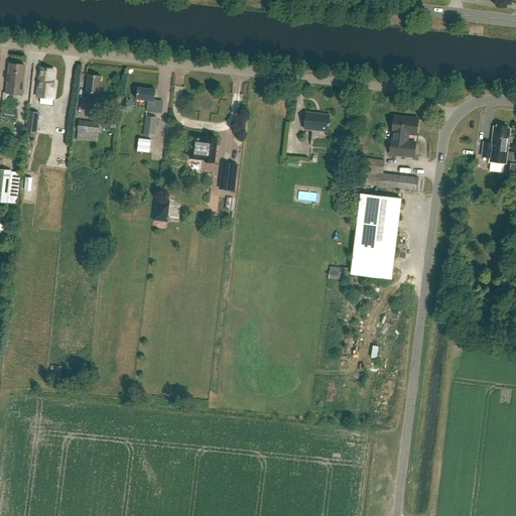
[(7,94),(9,94),(22,95),(25,66),(10,63),(7,94)]
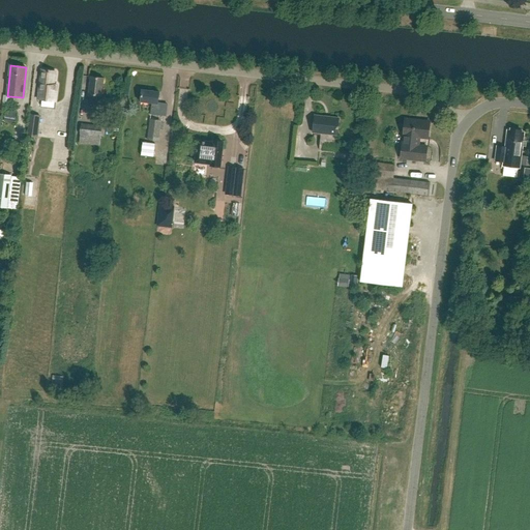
[(55,71),(41,70),(37,99),(55,101),(57,86),(53,86),(54,81),(55,81),(56,74),(55,74),(55,71)]
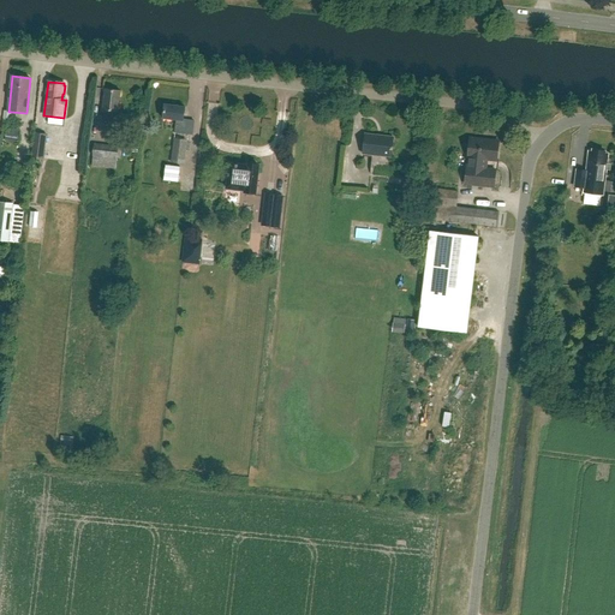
[(105,89),(102,111),(101,120),(121,123),(123,112),(118,112),(120,91),(105,89)]
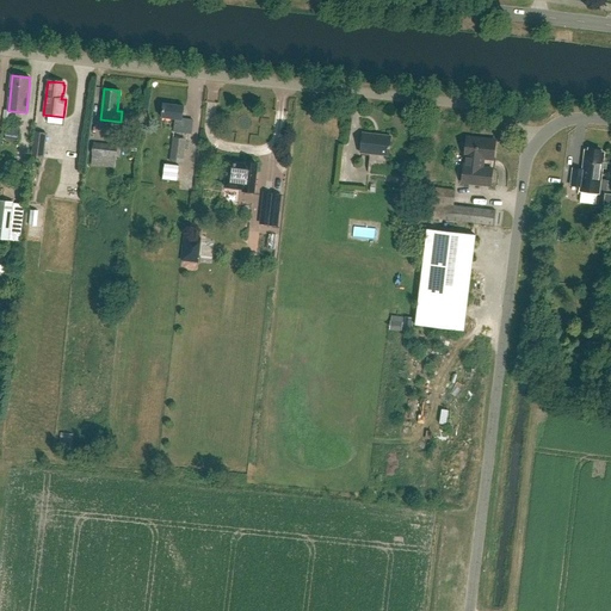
[(164,104),(162,115),(161,118),(176,119),(174,133),(191,134),(192,121),(181,119),(184,106),(164,104)]
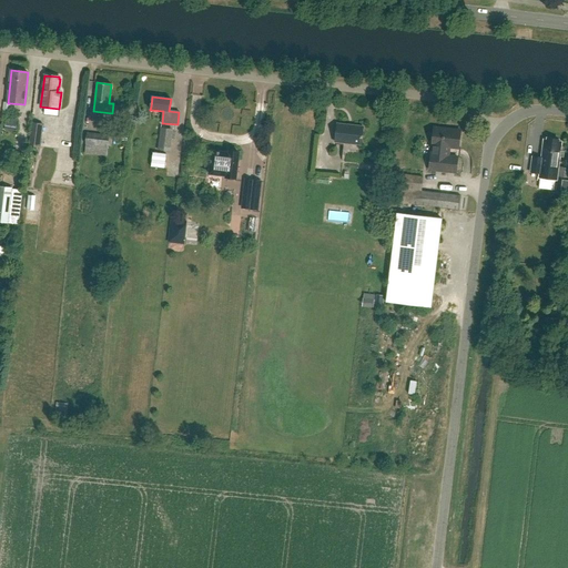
[(43,124),(31,122),(29,143),(41,144),(43,124)]
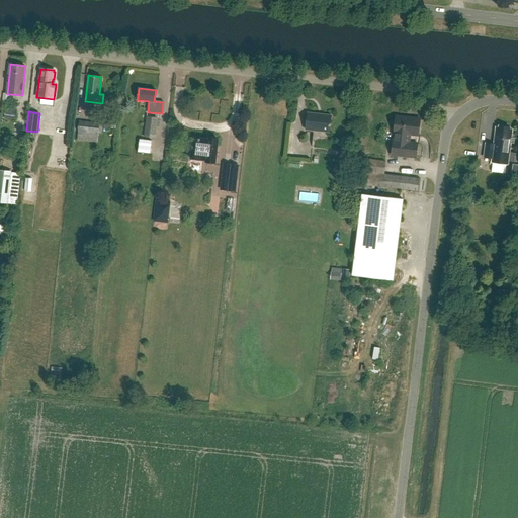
[(331,115),(308,113),(306,130),(329,133),(330,126),(331,126),(331,124),(330,124),(331,115)]
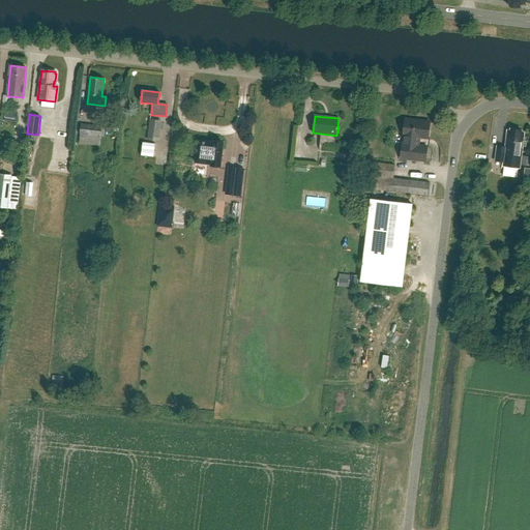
[(150,119),(147,141),(159,142),(162,121),(150,119)]
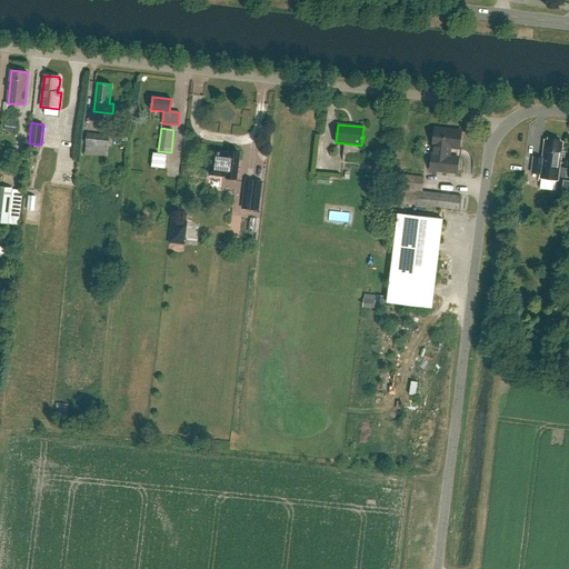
[(450,148),(459,149),(461,131),(435,128),(432,147),(437,147),(435,171),(457,173),(458,158),(449,157),(450,148)]
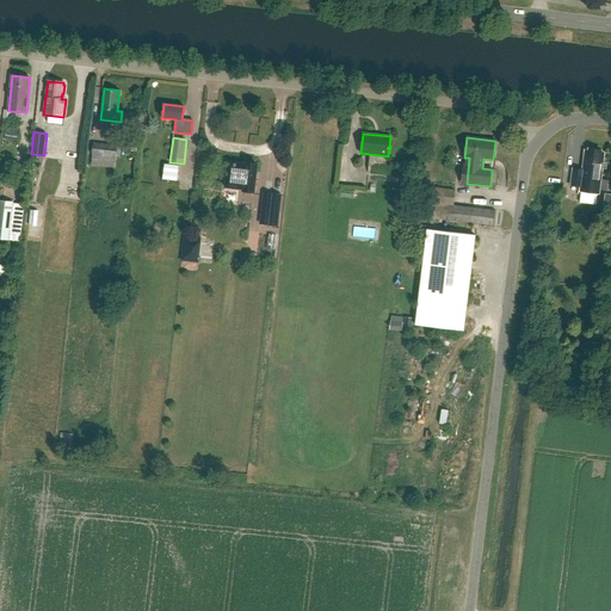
[(94,143),(92,155),(116,158),(118,147),(94,143)]
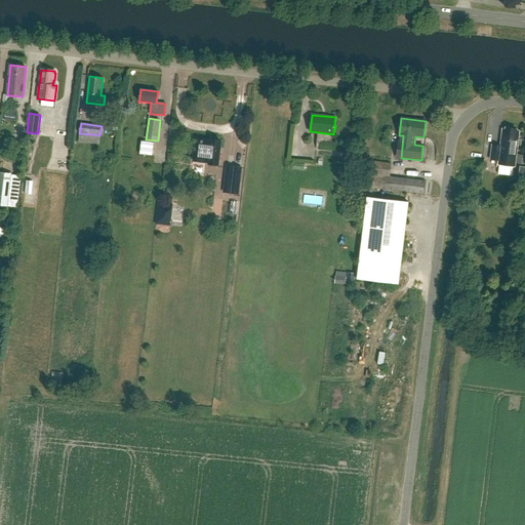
[(500,147),(492,146),(490,160),(500,161),(500,165),(514,166),(518,132),(516,131),(516,129),(506,128),(506,130),(502,130),(500,147)]
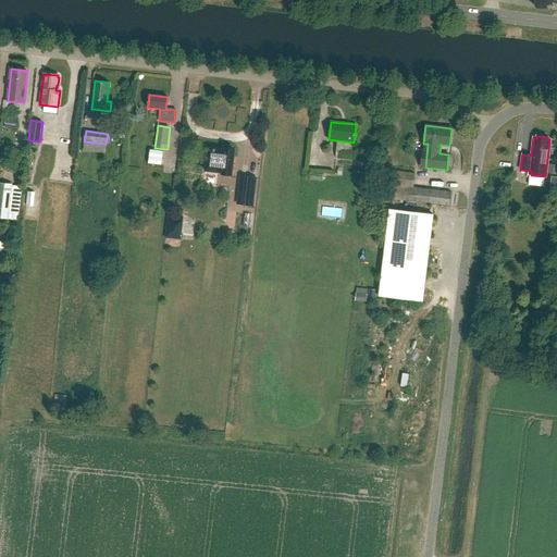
[(206,160),(205,171),(217,172),(218,170),(222,171),(221,174),(222,174),(224,177),(227,177),(231,175),(232,175),(234,150),(233,150),(232,148),(227,147),(225,149),(224,149),(224,151),(220,151),(220,150),(208,148),(207,158),(206,158),(206,160)]
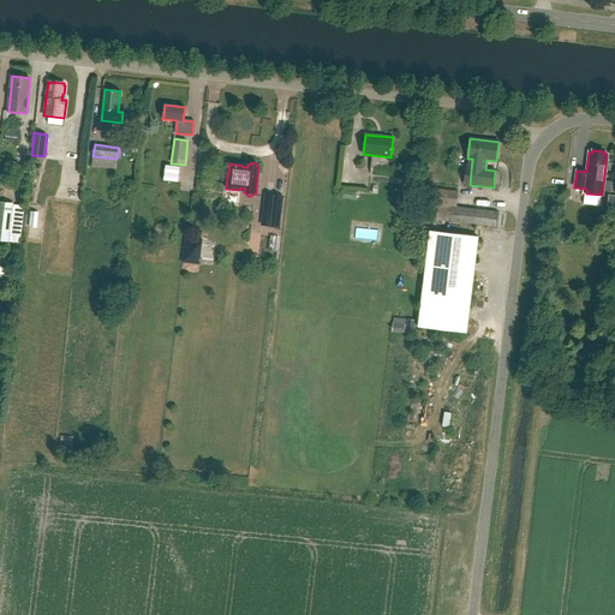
[(166,166),(163,181),(178,183),(180,167),(166,166)]
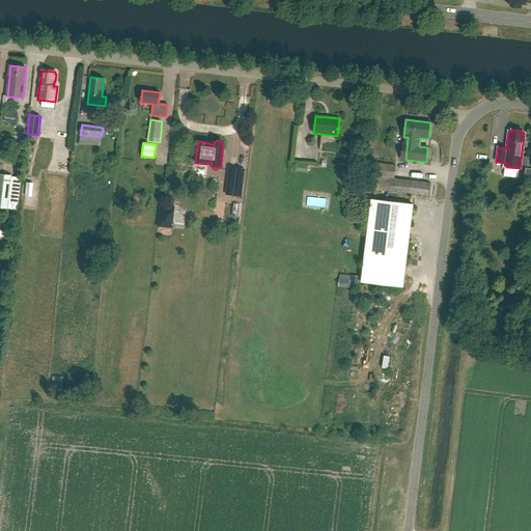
[(229,167),(225,195),(242,197),(246,169),(229,167)]
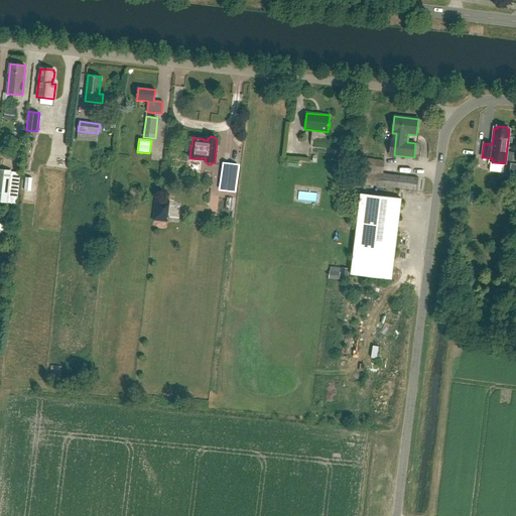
[(0,202),(8,203),(12,170),(0,169),(0,202)]
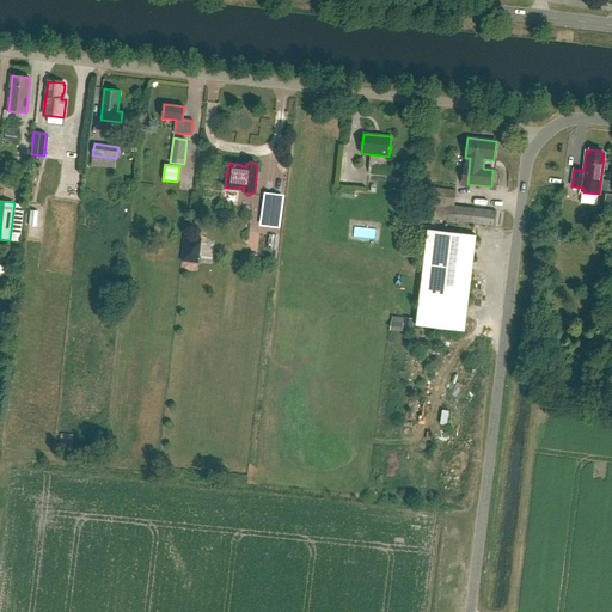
[(464,332),(476,236),(428,230),(416,326),(464,332)]
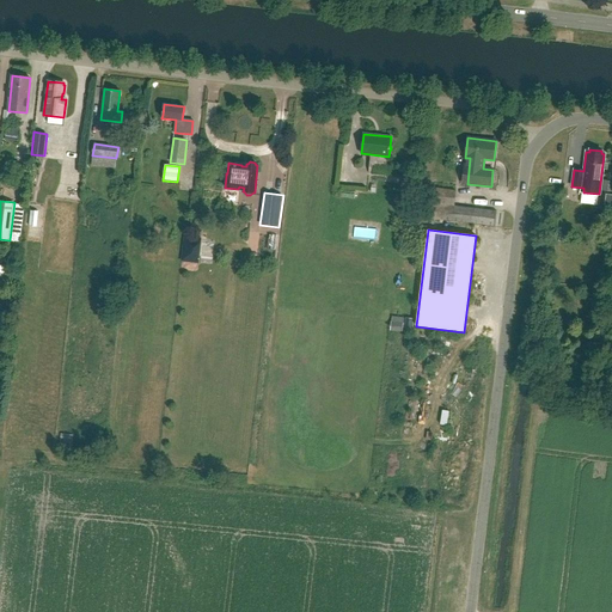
[(201,238),(184,237),(182,262),(199,264),(201,238)]
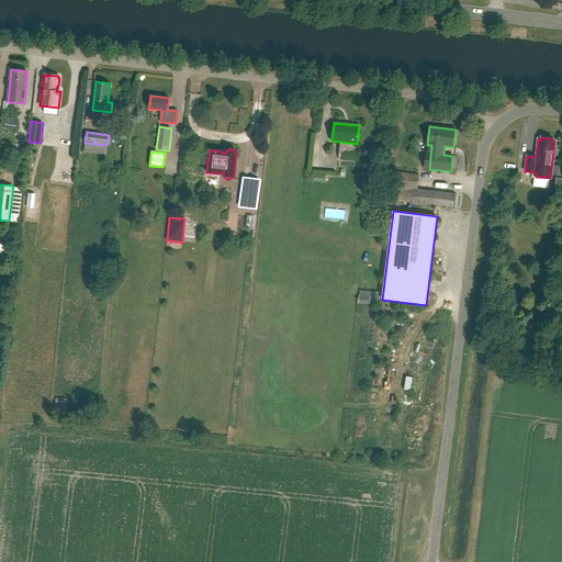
[(245,345),(246,353),(254,351),(253,344),(245,345)]
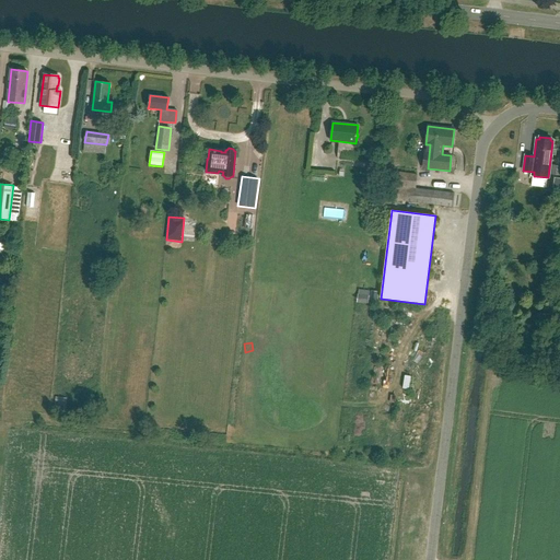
[(400,404),(398,409),(408,412),(410,407),(400,404)]
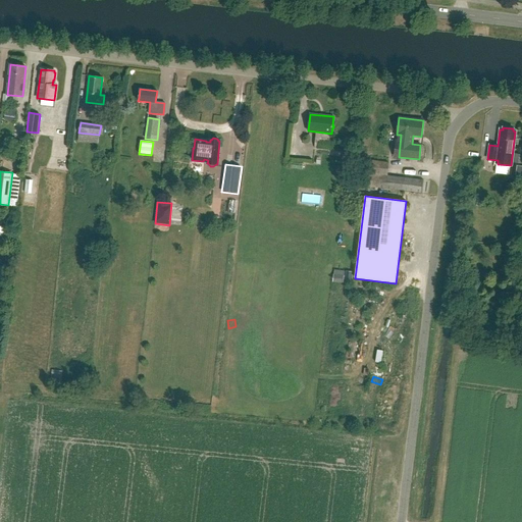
All buildings are outlined.
